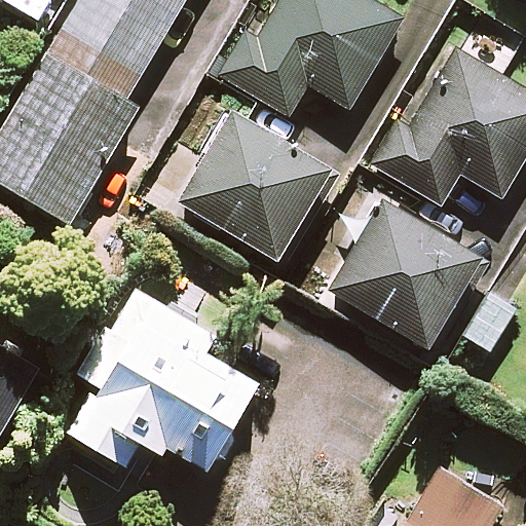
[(184,0),(76,0),(0,129),(0,184),(69,225),(138,107),(125,101),(184,0)]
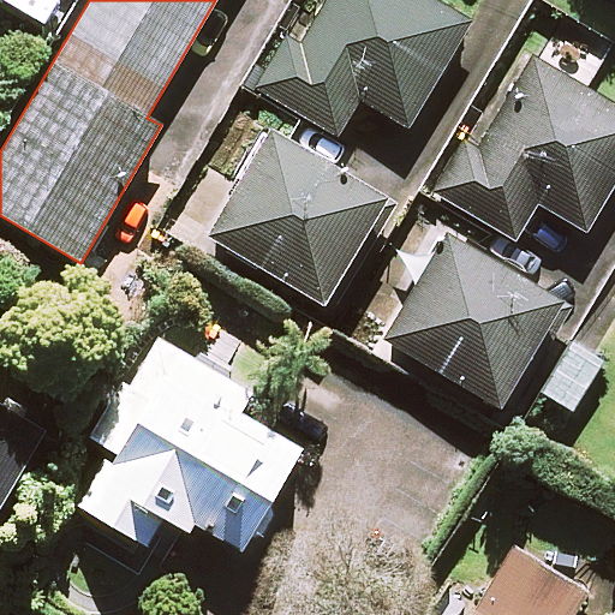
[(467,25),(424,0),(326,0),(315,18),(304,12),(257,91),(335,137),(357,100),(406,129),(467,25)]
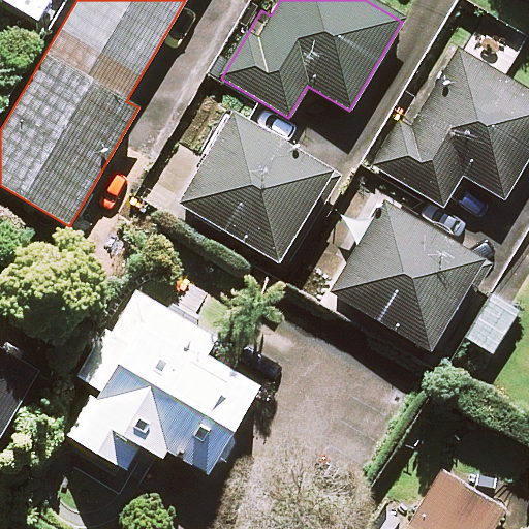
[(528,155),(528,94),(455,51),(383,173),(442,207),(461,176),(503,200),(528,155)]
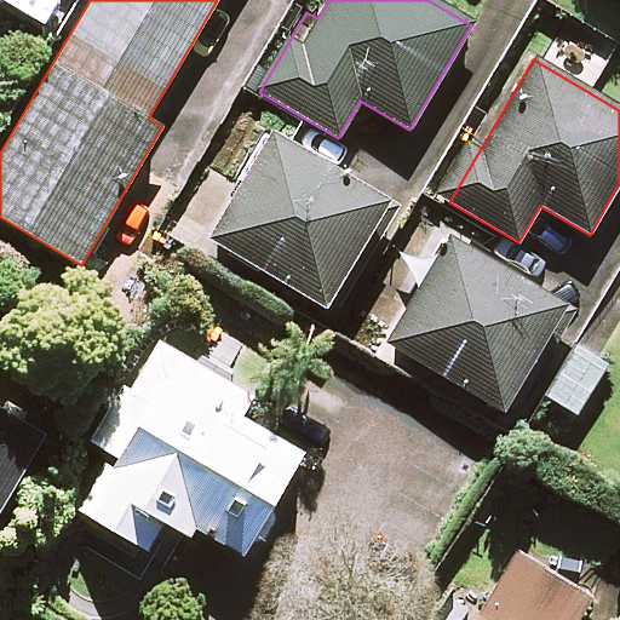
[(385,204),(268,135),(207,239),(325,306),(385,204)]
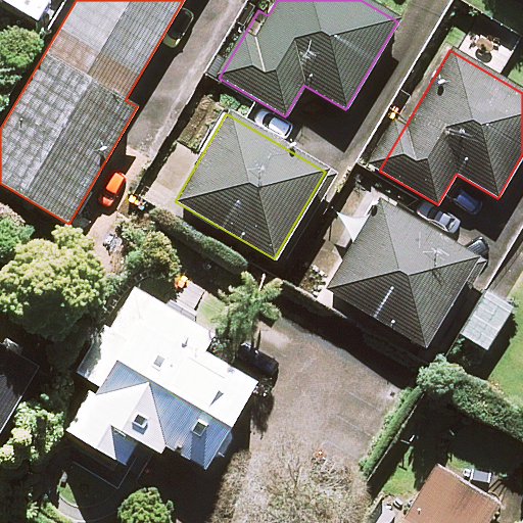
[(476,255),(379,199),(326,290),(424,346),(476,255)]
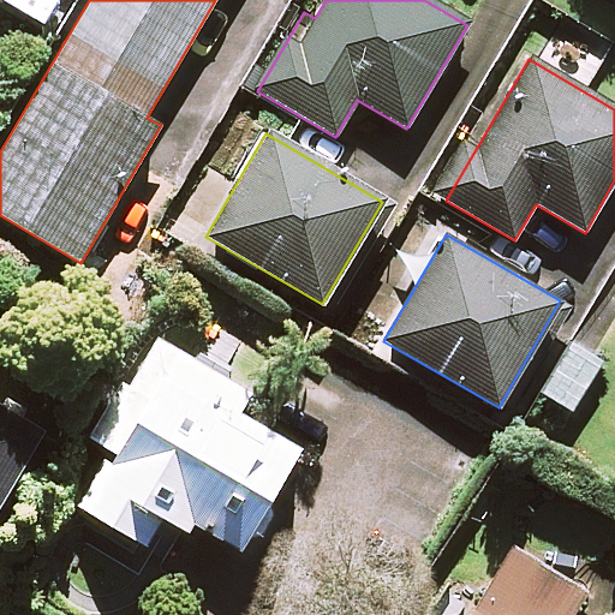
[(145,545),(161,518),(192,535),(198,525),(237,548),(294,449),(234,415),(248,393),(155,340),(96,442),(112,452),(79,507),(145,545)]
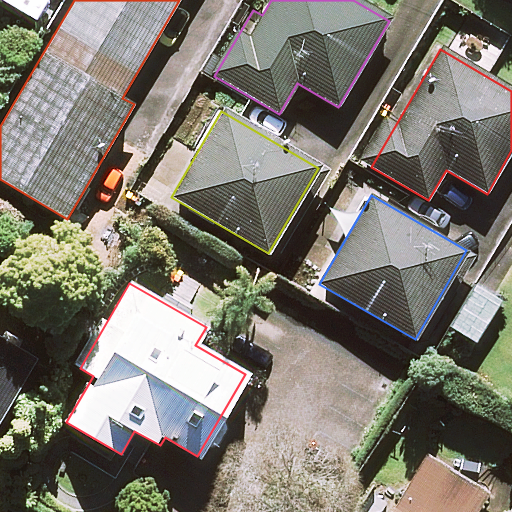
[(500,301),(473,285),(448,326),(475,343),(500,301)]
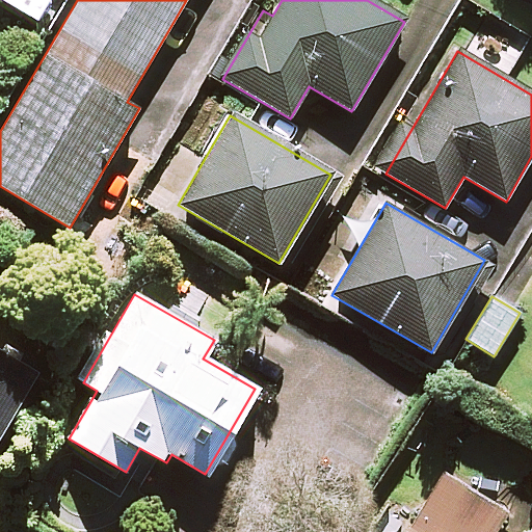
[(0,431),(35,374),(0,351),(0,431)]
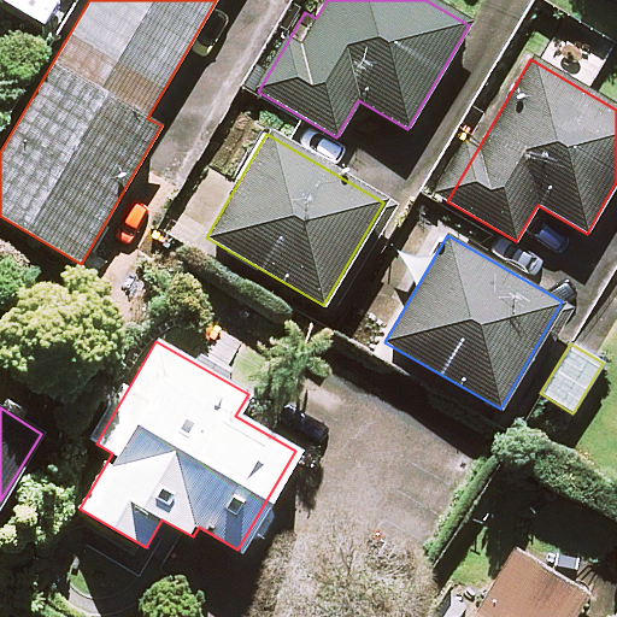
[(571,616),(586,595),(510,548),(466,616),(571,616)]
